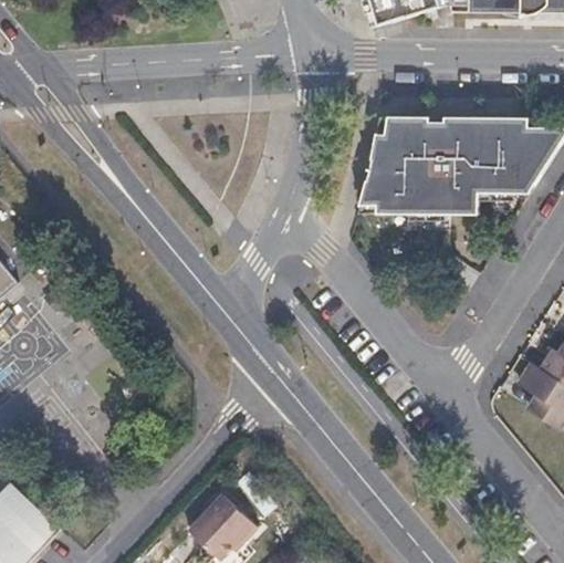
[(563,0),(365,0),(373,32),(447,10),(445,1),(471,1),(471,17),(563,18),(563,0)]
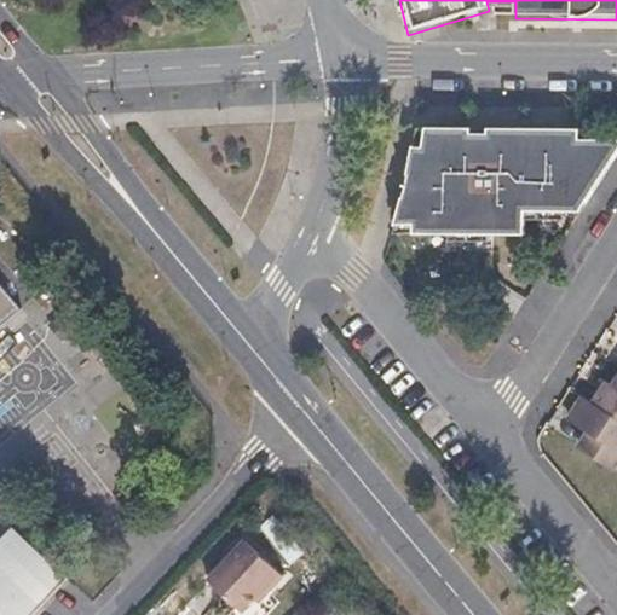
[(578,128),(411,126),(410,137),(408,156),(404,172),(398,193),(392,215),(390,220),(409,220),(409,230),(523,232),(523,209),(578,209),(616,150),(616,138),(578,138),(578,128)]
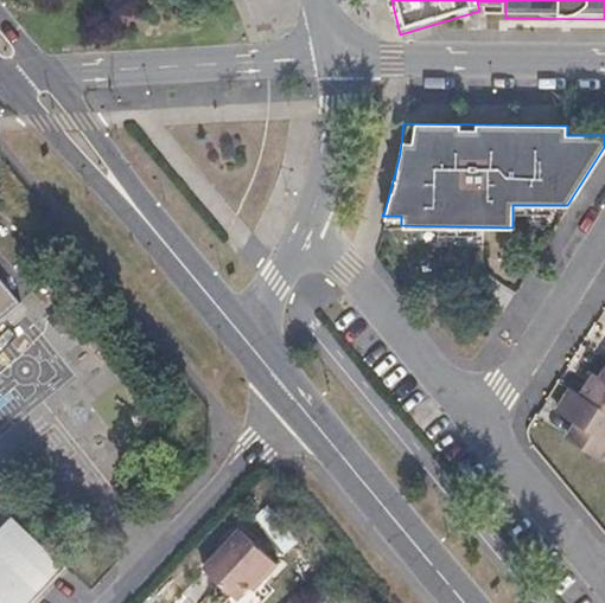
[(0,326),(25,306),(0,276),(0,326)]
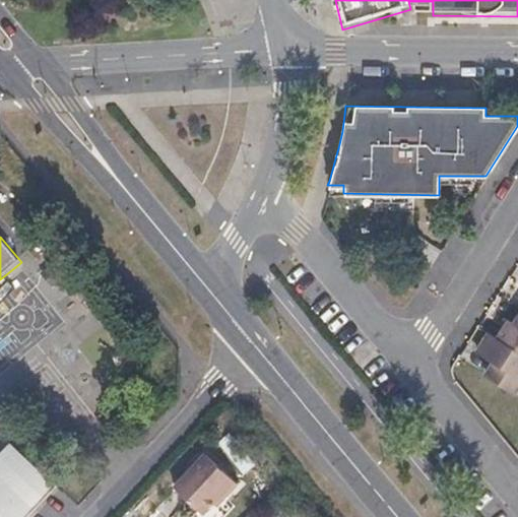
[(517,318),(510,331),(503,327),(496,338),(484,332),(476,344),(490,352),(484,360),(490,363),(481,376),(508,393),(516,381),(517,381),(517,318)]
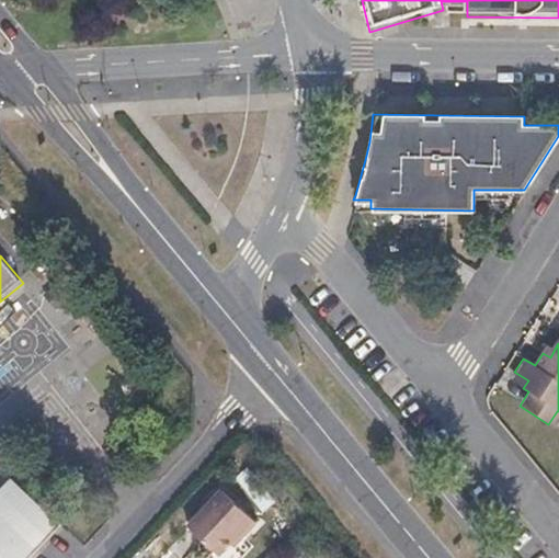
[(528,380),(514,372),(510,379),(523,388),(528,380)]
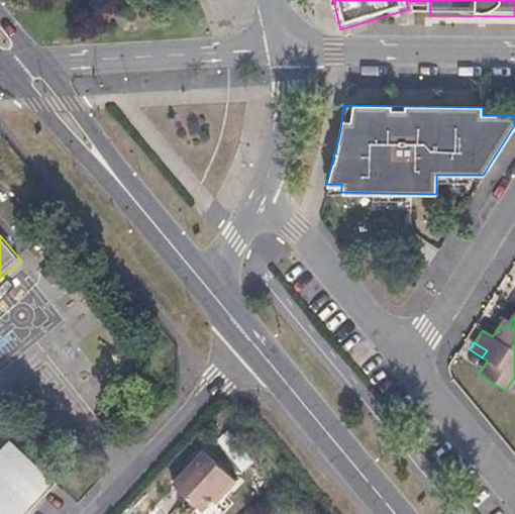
[(26,513),(50,490),(8,449),(0,457),(0,513),(26,513)]
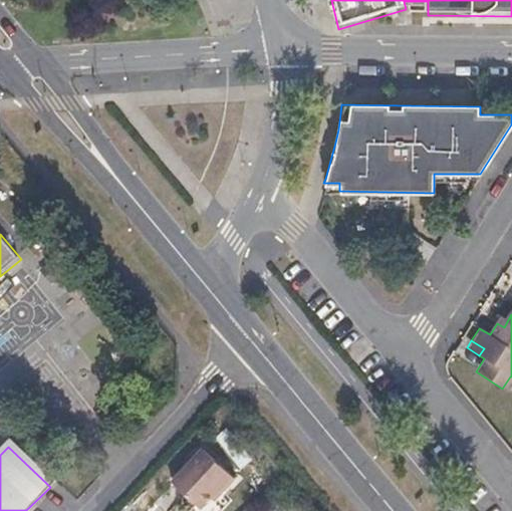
[(227,499),(230,502),(242,489),(210,459),(179,492),(199,510),(215,510),(219,507),(227,499)]
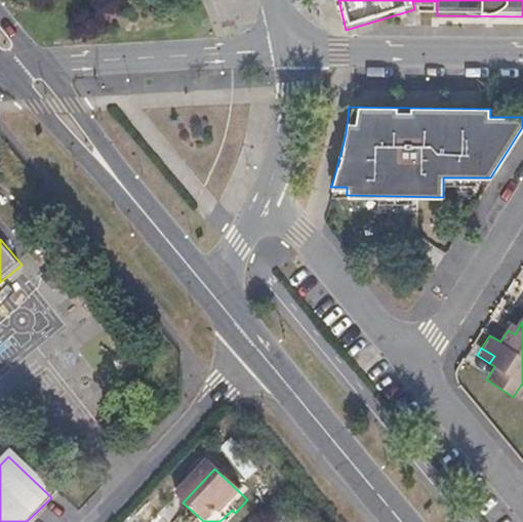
[(228,521),(235,513),(232,510),(224,518),(226,521),(228,521)]
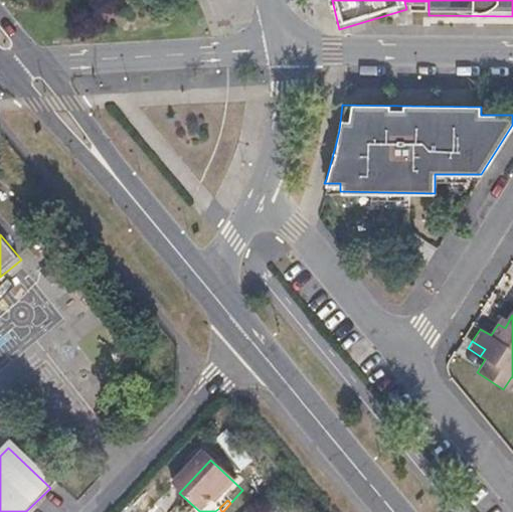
All buildings are outlined.
